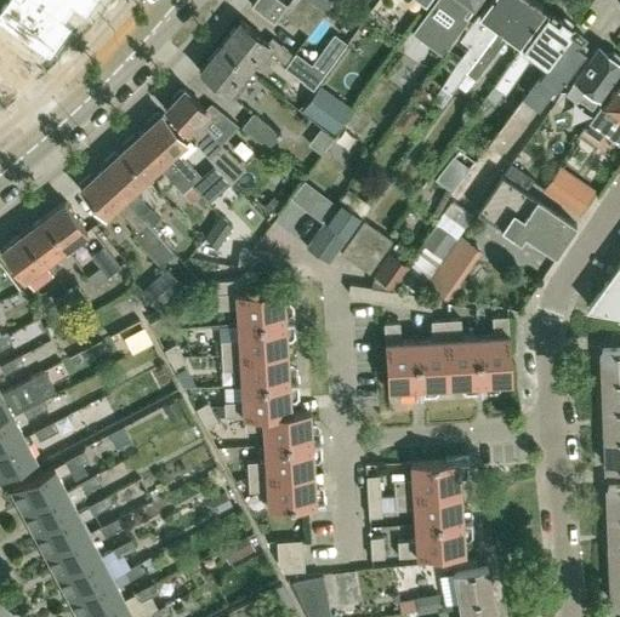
[(9,0),(0,12),(0,27),(50,63),(74,30),(67,24),(75,13),(86,22),(101,0),(9,0)]
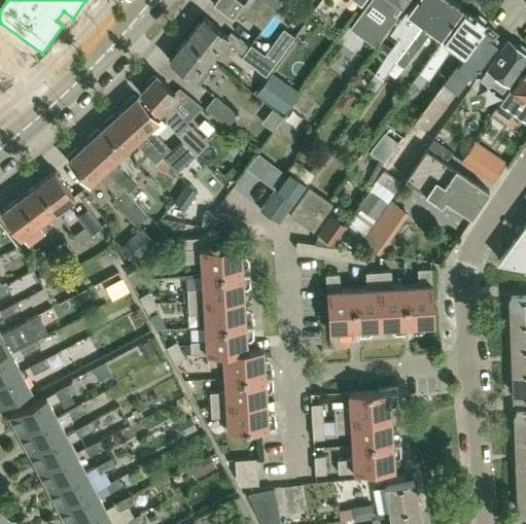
[(233,21),(243,6),(235,0),(218,0),(214,6),(233,21)]
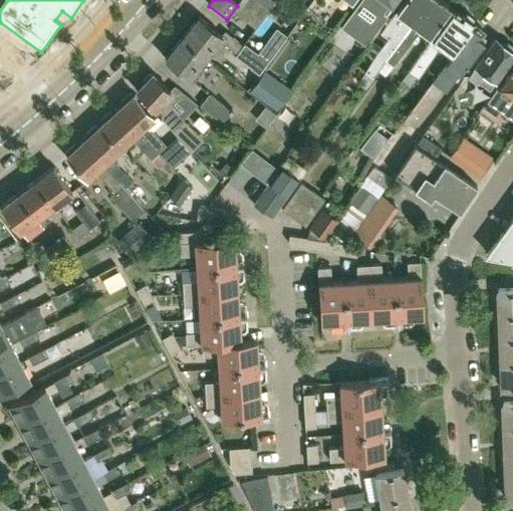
[(247,0),(237,14),(247,21),(259,5),(252,0),(247,0)]
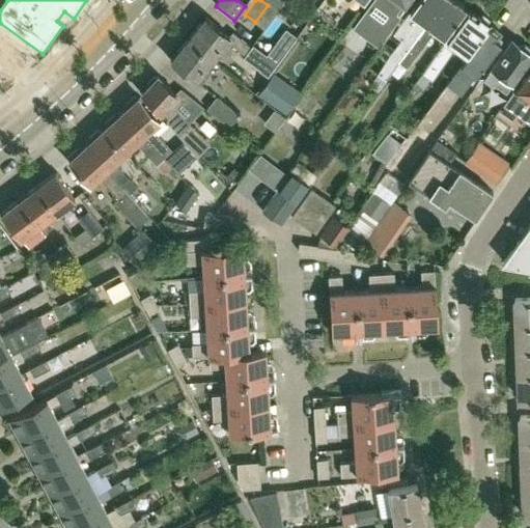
[(260,0),(268,5),(278,12),(286,0),(260,0)]
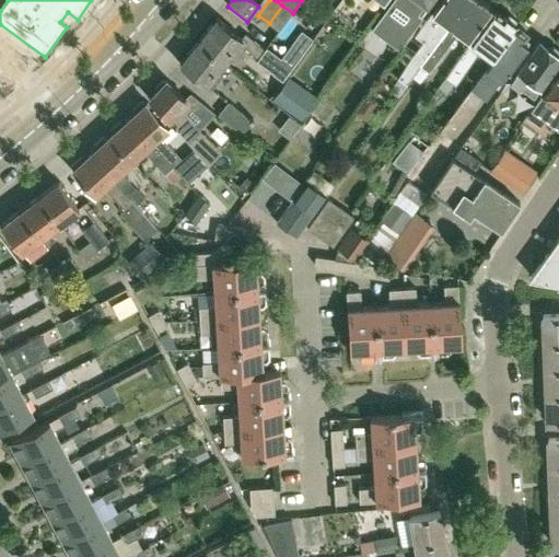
[(407,86),(420,68),(470,0),(441,0),(414,38),(423,45),(410,61),(398,80),(407,86)]
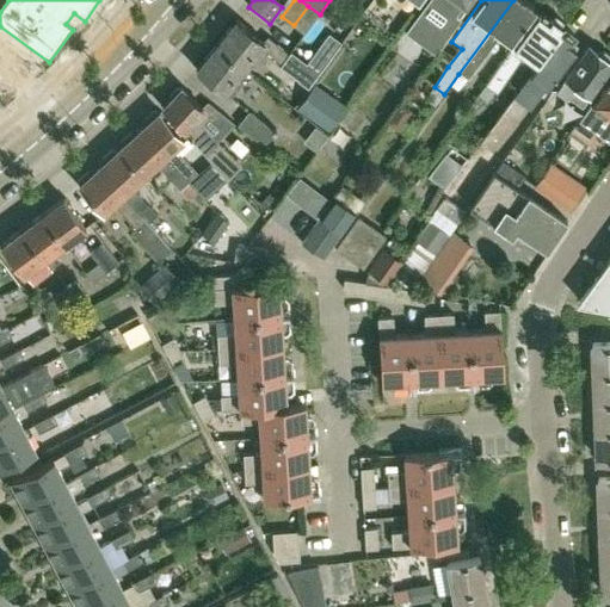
[(456,17),(461,8),(467,0),(437,0),(445,6),(442,10),(451,17),(441,33),(448,39),(462,20),(456,17)]
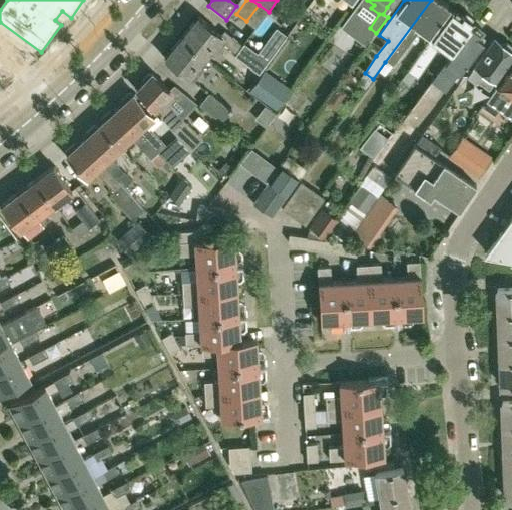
[(438,0),(431,0),(385,62),(393,68),(421,31),(428,36),(449,8),(438,0)]
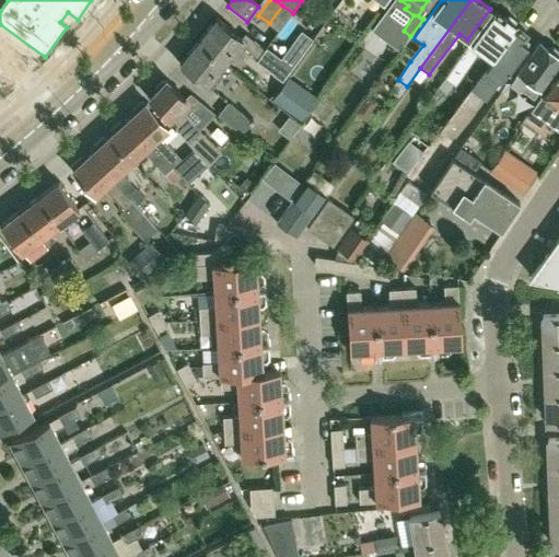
[(282,6),(269,23),(280,31),(293,13),(282,6)]
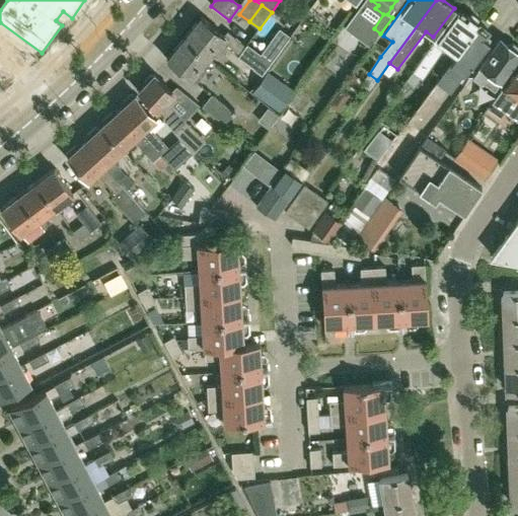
[(413,71),(414,72),(423,78),(436,60),(433,58),(440,48),(443,51),(445,48),(456,56),(478,25),(476,24),(477,20),(471,15),(468,17),(459,11),(436,43),(435,42),(413,71)]
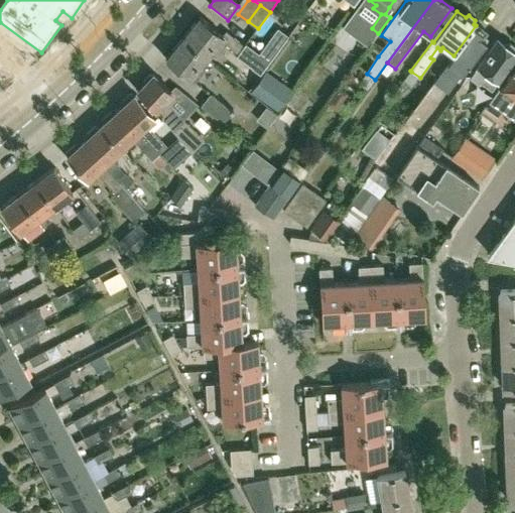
[(237,55),(244,47),(226,33),(223,37),(200,19),(182,39),(207,59),(214,50),(219,54),(226,45),(237,55)]
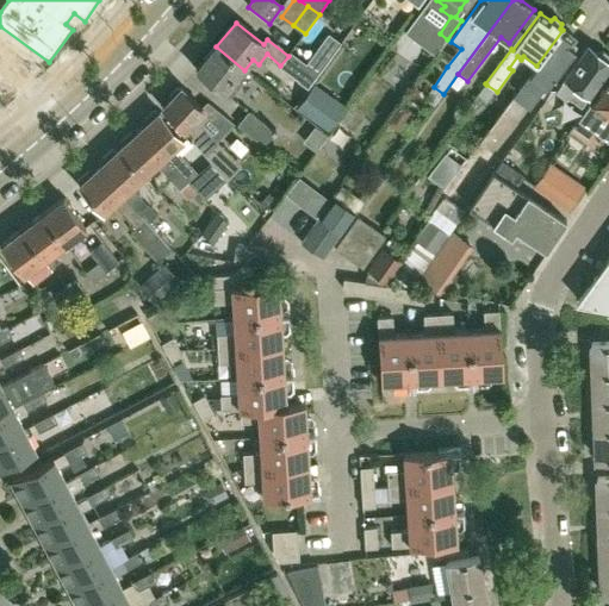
[(563,30),(536,66),(538,66),(514,99),(530,111),(575,50),(569,45),(575,38),(563,30)]
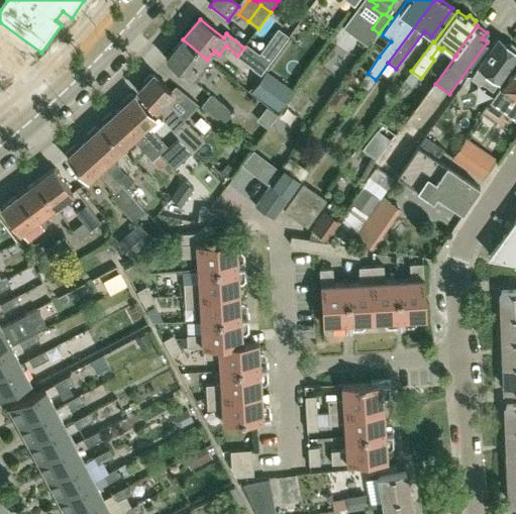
[(270,45),(261,59),(260,57),(245,46),(236,60),(252,72),(261,78),(289,38),(280,32),(278,31),(269,44),(270,45)]
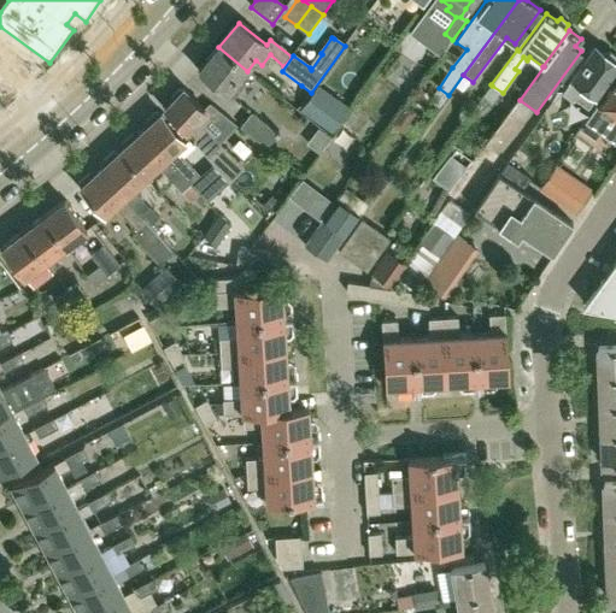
[(218,47),(198,74),(233,101),(245,87),(238,82),(247,71),(218,47)]
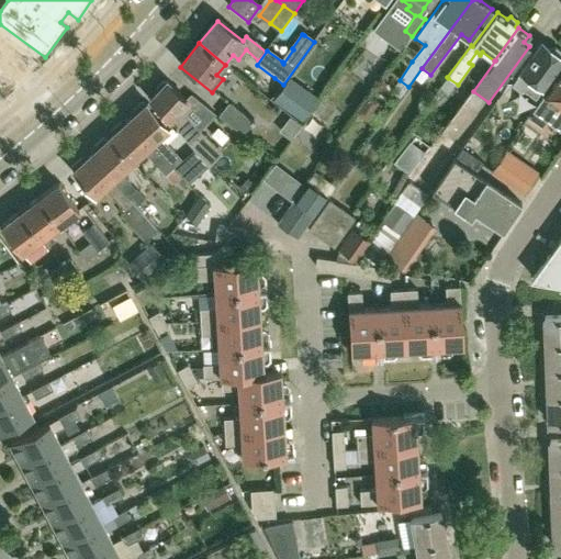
[(522,93),(524,90),(537,100),(543,90),(560,66),(560,52),(557,49),(550,52),(541,45),(512,86),(522,93)]
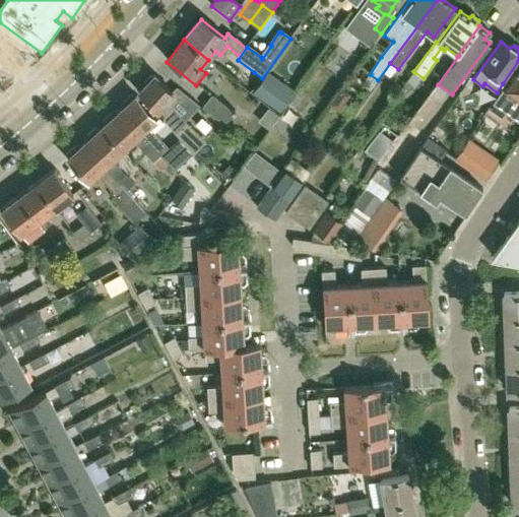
[(518,66),(493,104),(518,121),(518,66)]
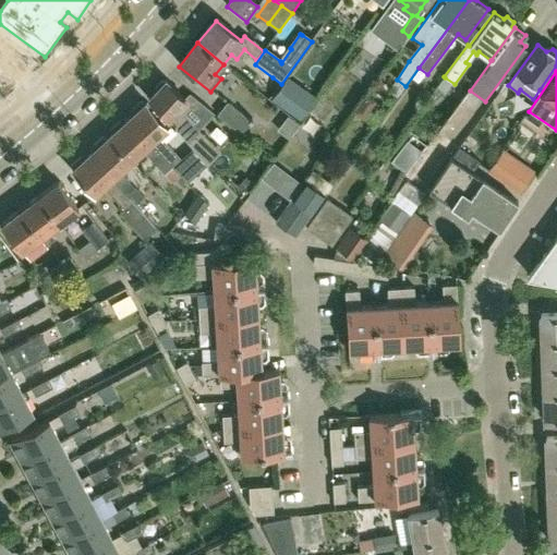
[(147,101),(184,141),(208,169),(222,154),(200,132),(208,122),(167,82),(165,83),(161,83),(155,89),(156,93),(147,101)]
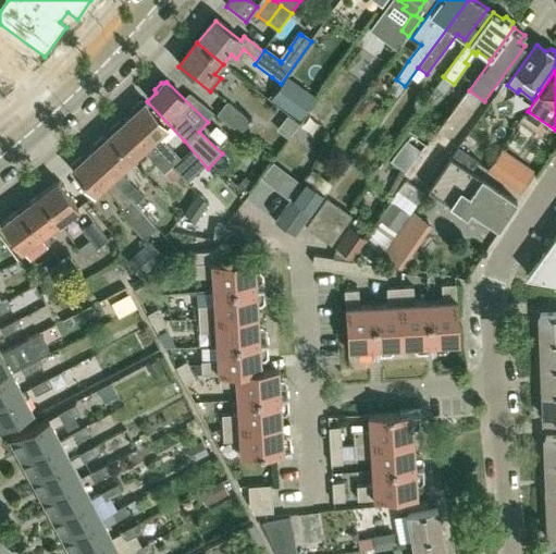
[(310,108),(282,87),(271,102),(299,122),(310,108)]
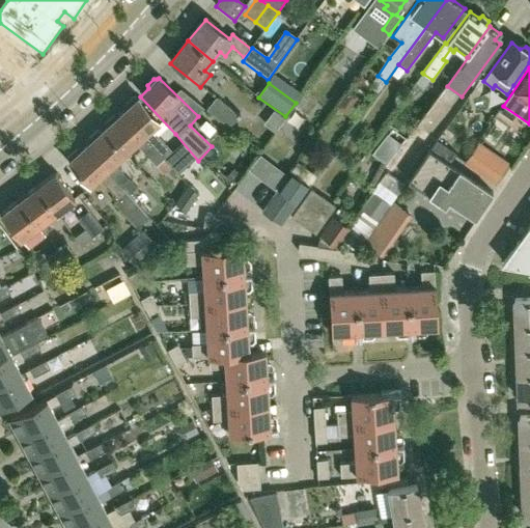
[(172,153),(152,131),(160,123),(138,100),(137,101),(136,99),(127,107),(129,108),(122,114),(163,161),(172,153)]
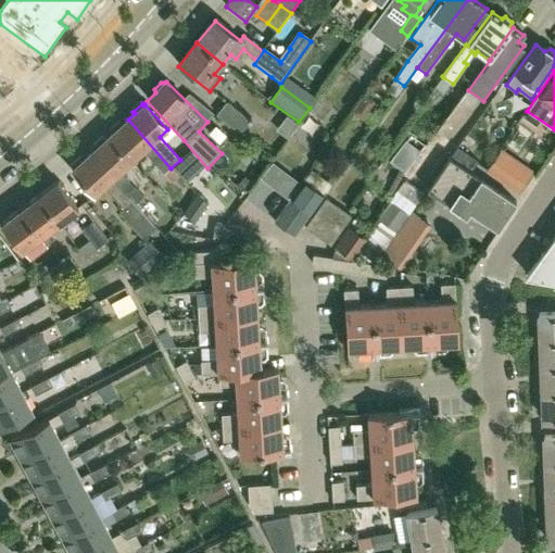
[(217,116),(241,135),(251,122),(227,103),(217,116)]
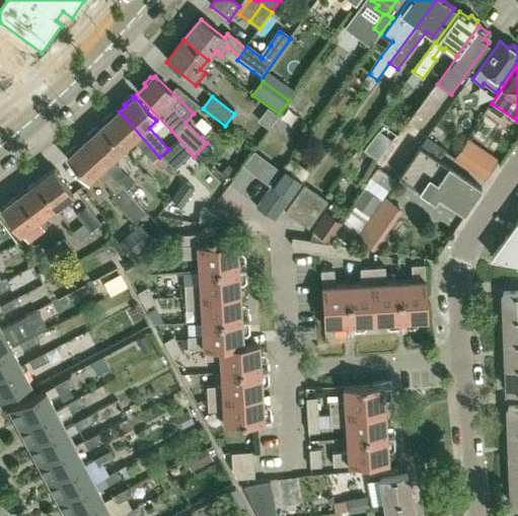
[(159,157),(120,112),(113,118),(112,116),(103,123),(104,125),(103,127),(125,150),(133,143),(148,159),(152,164),(159,157)]
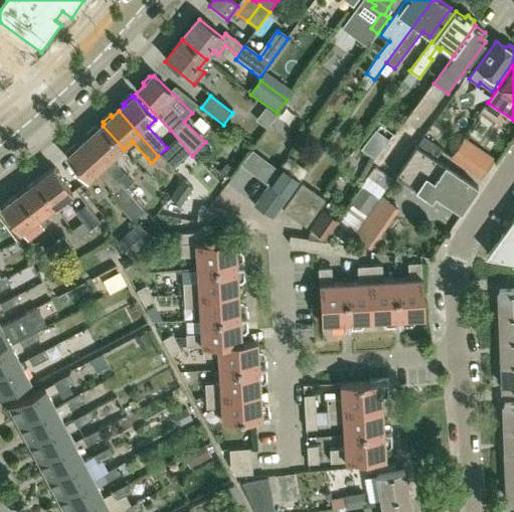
[(83,143),(125,190),(133,183),(112,160),(121,152),(100,128),(98,130),(96,128),(88,136),(90,138),(83,143)]
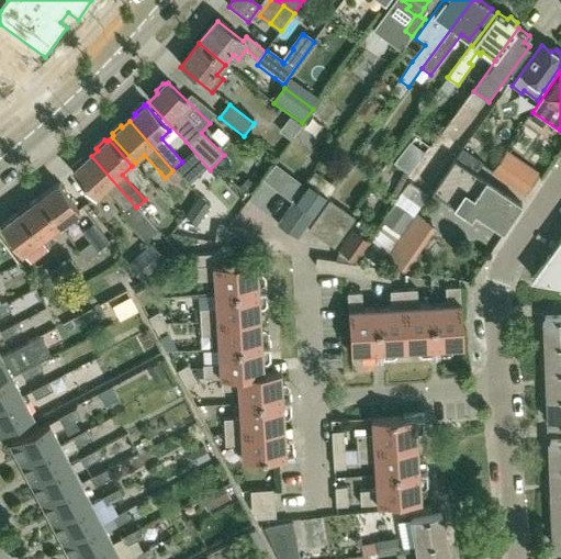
[(462,149),(453,160),(474,175),(482,164),(462,149)]
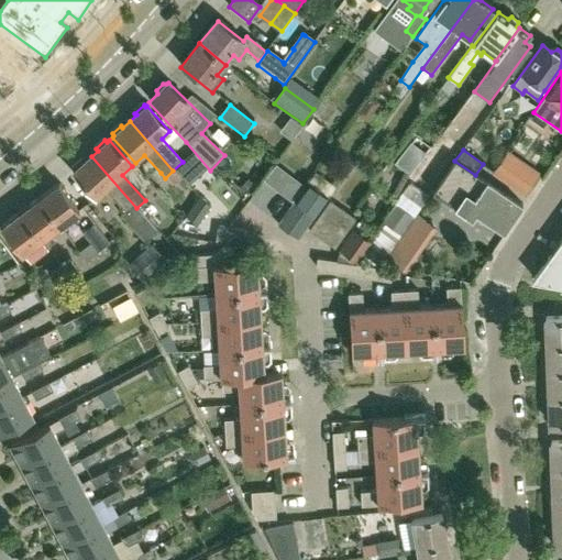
[(136,208),(91,156),(84,163),(81,162),(73,169),(75,172),(74,173),(97,198),(105,190),(125,212),(121,216),(144,242),(157,230),(136,208)]
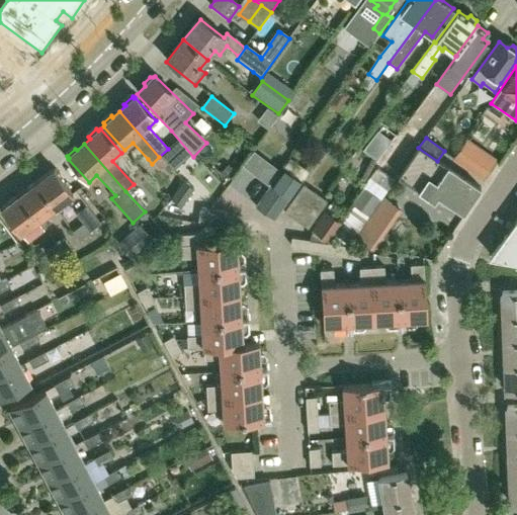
[(454,160),(467,169),(477,155),(463,146),(454,160)]
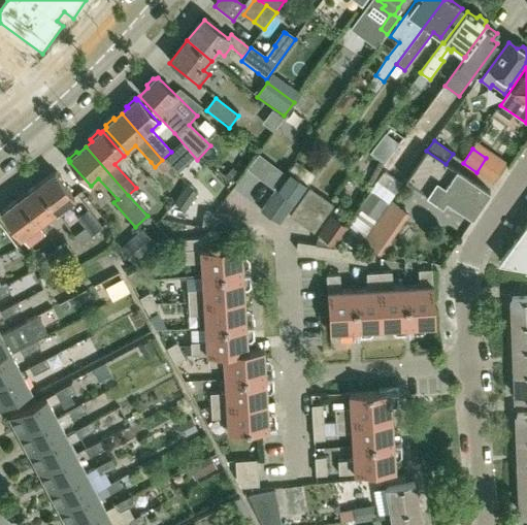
[(426,151),(412,173),(405,182),(442,206),(446,201),(471,219),(489,194),(446,164),(426,151)]
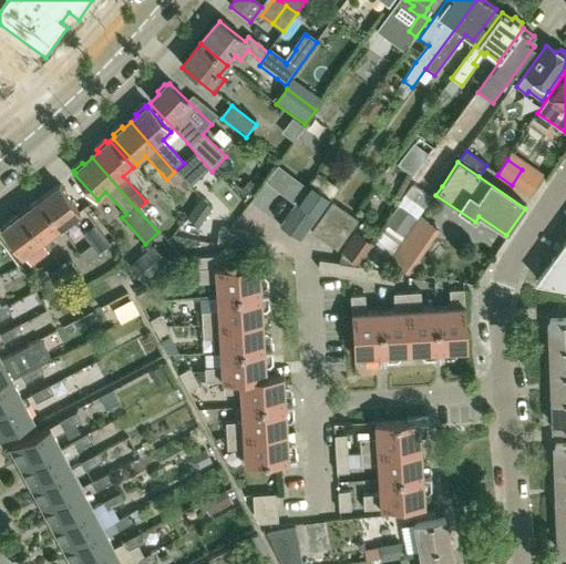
[(40,201),(60,228),(80,213),(64,193),(65,193),(61,186),(60,187),(59,186),(40,201)]
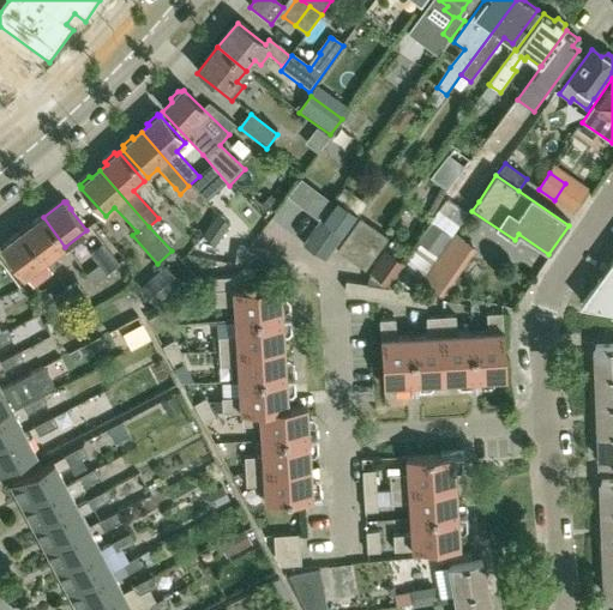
[(336,201),(304,247),(325,261),(358,216),(336,201)]
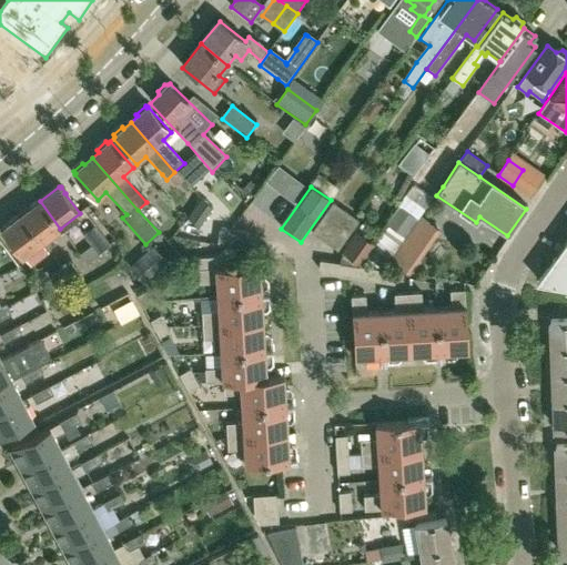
[(60,229),(40,201),(27,211),(26,210),(19,214),(20,215),(48,252),(56,245),(49,236),(60,229)]
